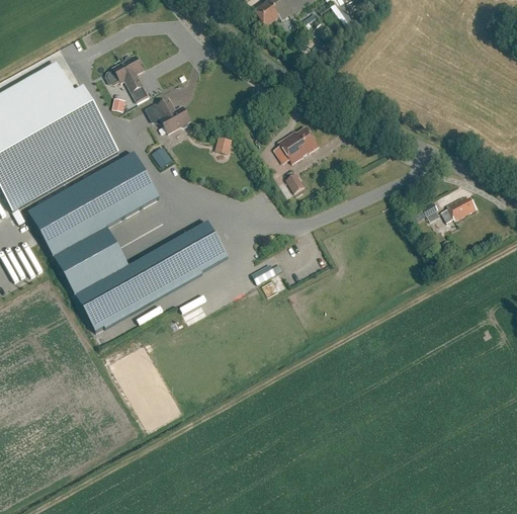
[(267,0),(268,1),(255,11),(266,27),(280,17),(282,20),(289,15),(291,17),(315,0),(267,0)]
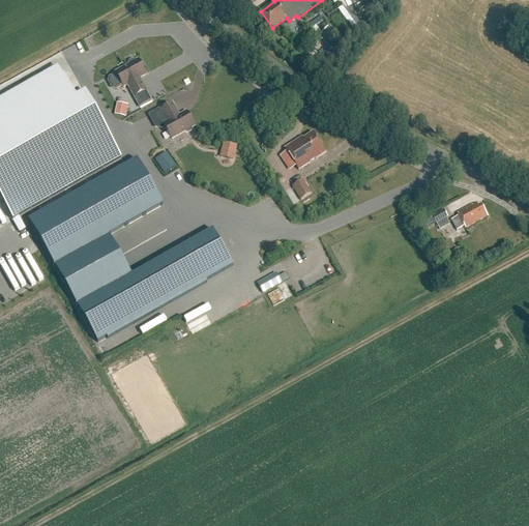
[(342,4),(324,13),(323,11),(309,21),(315,31),(331,22),(340,35),(355,27),(342,4)]
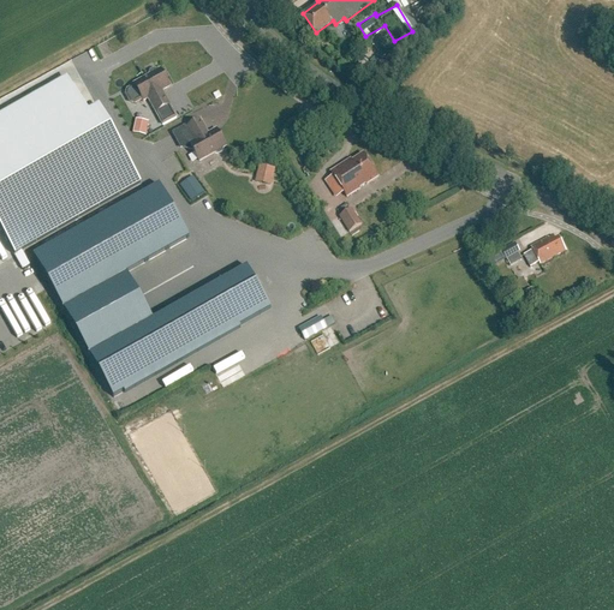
[(151,72),(136,81),(145,97),(150,95),(165,121),(178,113),(164,88),(172,83),(162,66),(160,67),(156,66),(154,67),(153,69),(151,72)]
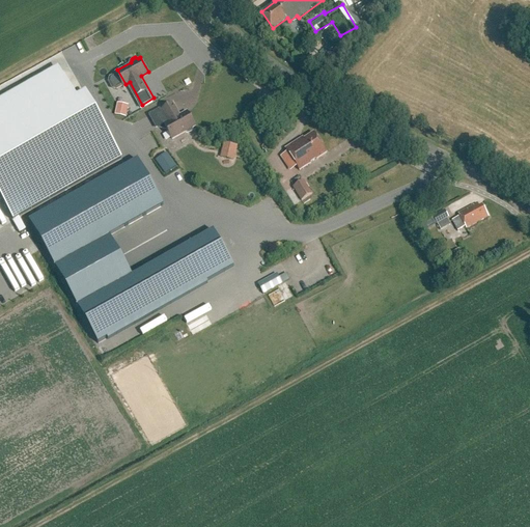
[(0,105),(0,193),(21,230),(26,227),(20,215),(105,167),(68,103),(60,108),(45,81),(0,105)]
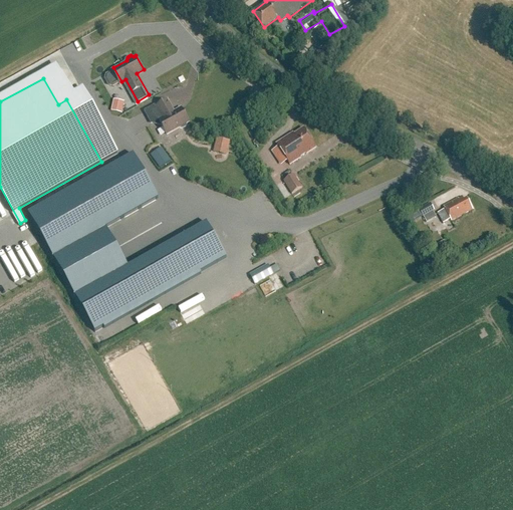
[(112,96),(110,108),(121,110),(123,98),(112,96)]
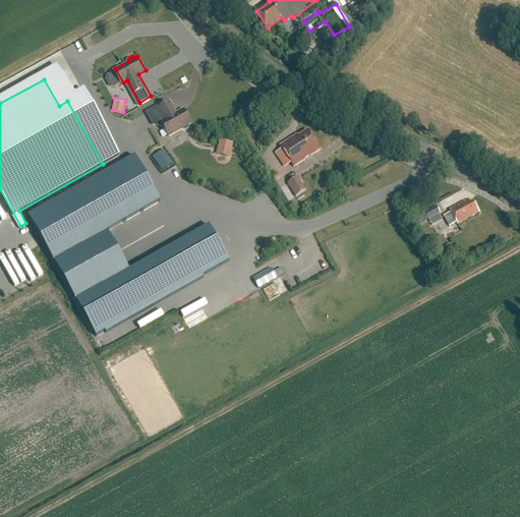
[(166,117),(163,119),(170,133),(183,126),(186,127),(188,126),(190,125),(190,122),(192,121),(184,107),(178,110),(171,99),(160,105),(166,117)]
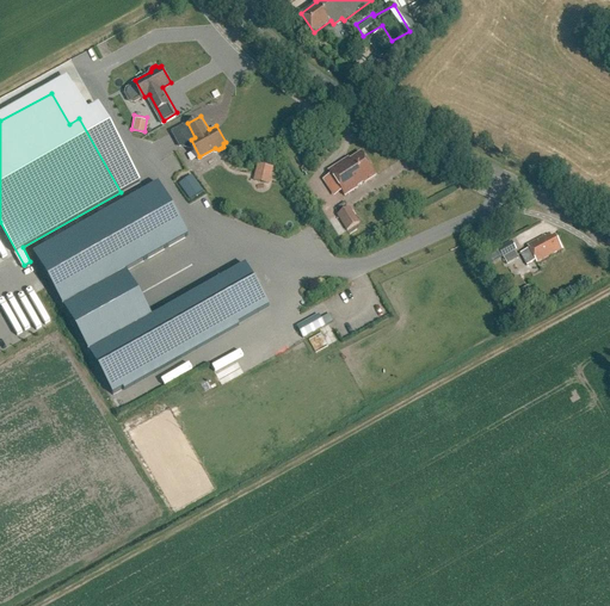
[(350,154),(330,167),(346,192),(377,172),(362,149),(351,156),(350,154)]
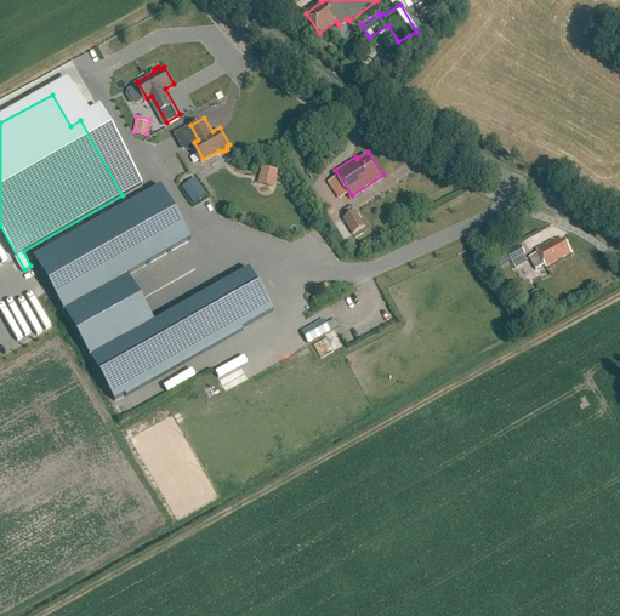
[(272,184),(278,167),(261,163),(256,180),(272,184)]
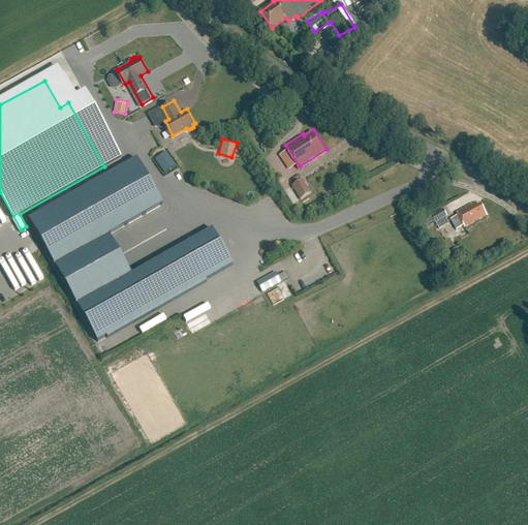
[(176,162),(166,149),(156,157),(165,170),(176,162)]
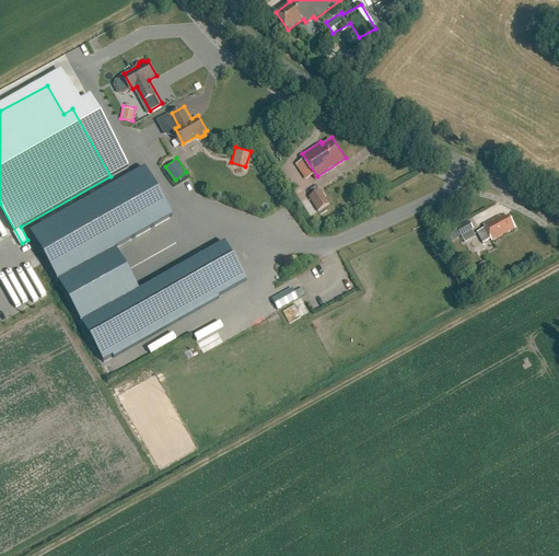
[(147,165),(32,230),(59,278),(116,246),(173,213),(147,165)]
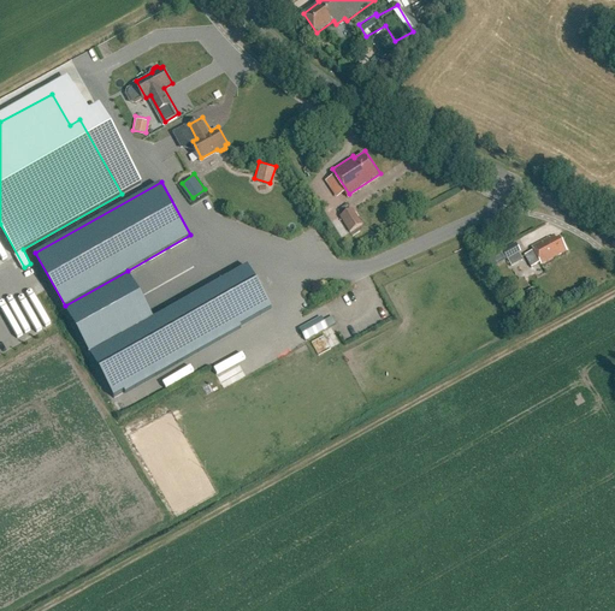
[(353,206),(341,214),(352,230),(364,221),(353,206)]
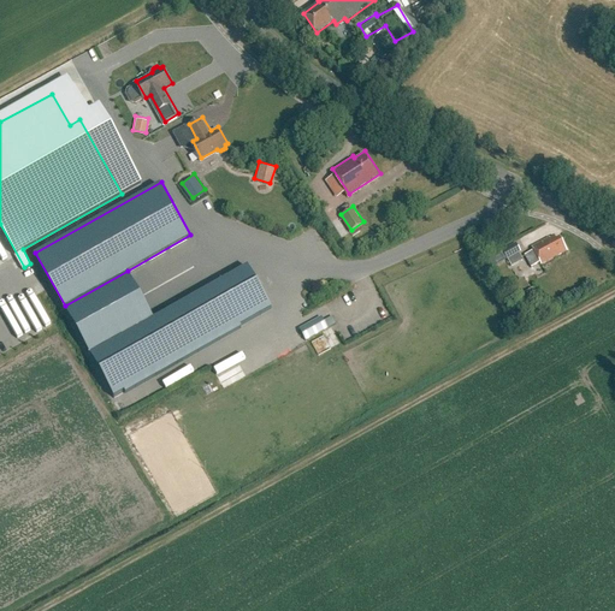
[(534,247),(525,251),(532,265),(540,260),(542,261),(568,247),(561,233),(557,236),(556,233),(553,236),(551,235),(532,244),(534,247)]
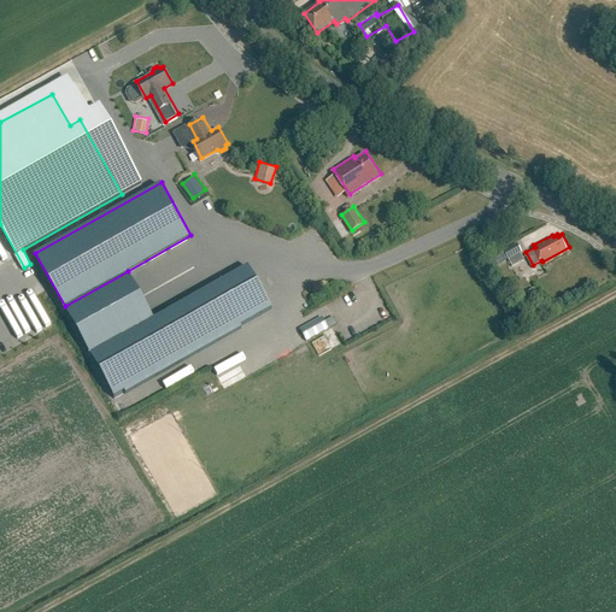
[(509,258),(523,249),(517,241),(504,248),(509,257),(509,258)]
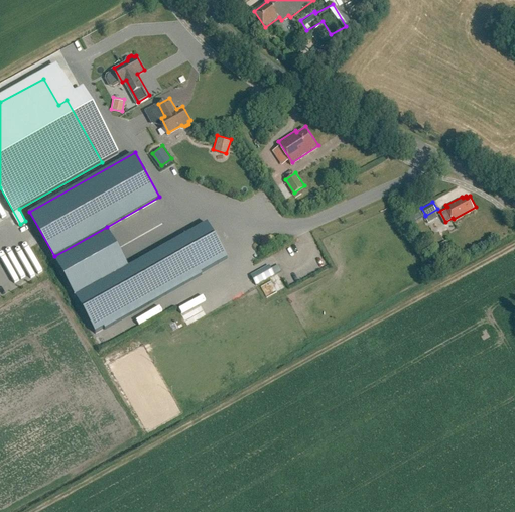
[(425,215),(421,208),(412,213),(416,220),(425,215)]
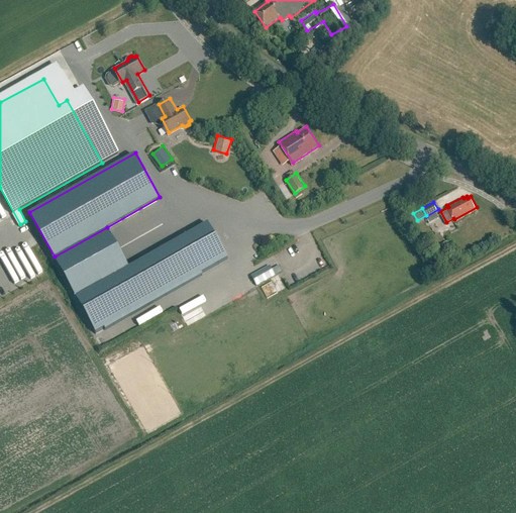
[(96,331),(228,258),(208,221),(129,266),(76,296),(96,331)]
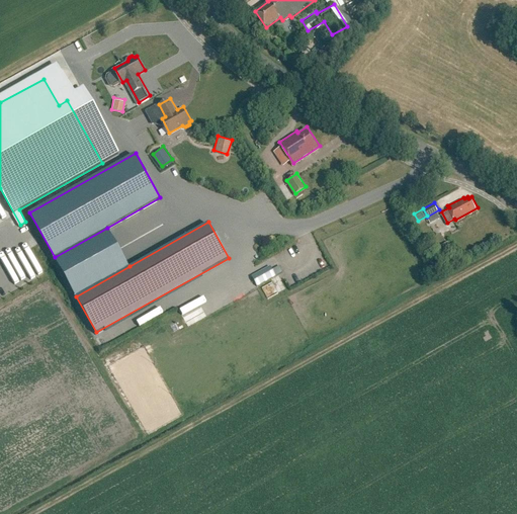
[(452,246),(449,240),(440,245),(443,250),(452,246)]
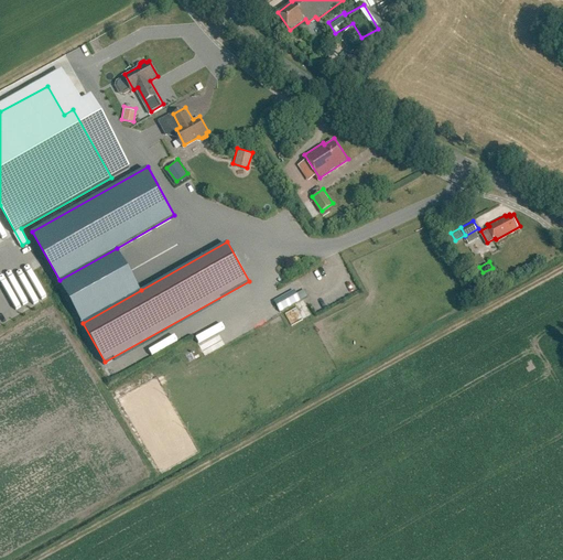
[(281,310),(301,299),(298,292),(277,303),(281,310)]
